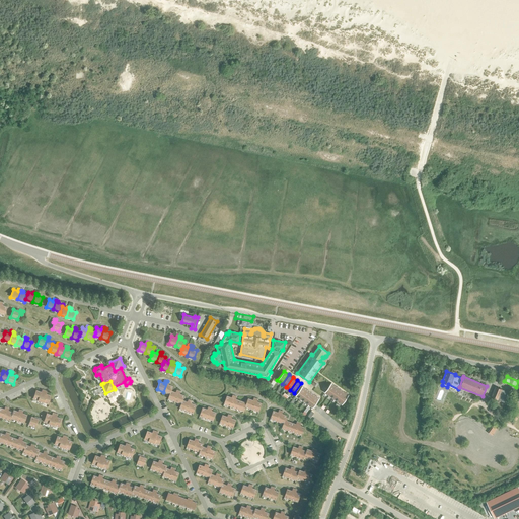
[(171,391),(173,386),(168,384),(169,382),(167,381),(163,392),(170,394),(171,391)]
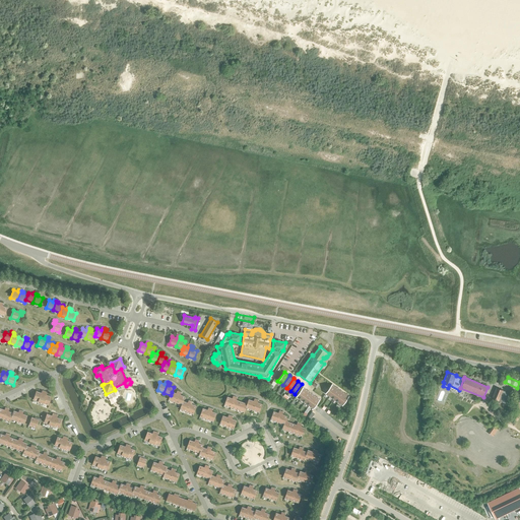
[(330,396),(336,387),(332,384),(325,393),(330,396)]
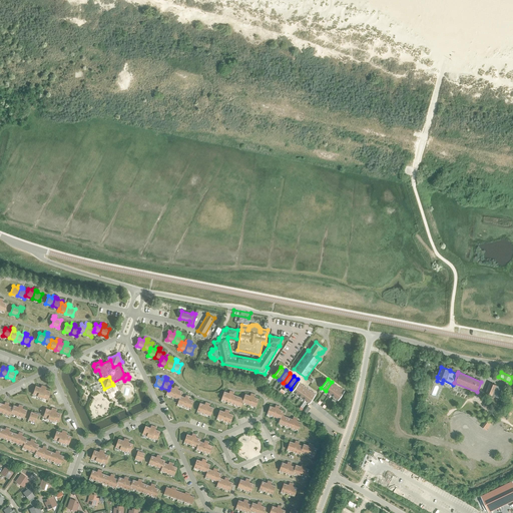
[(297,394),(303,385),(299,382),(292,391),(297,394)]
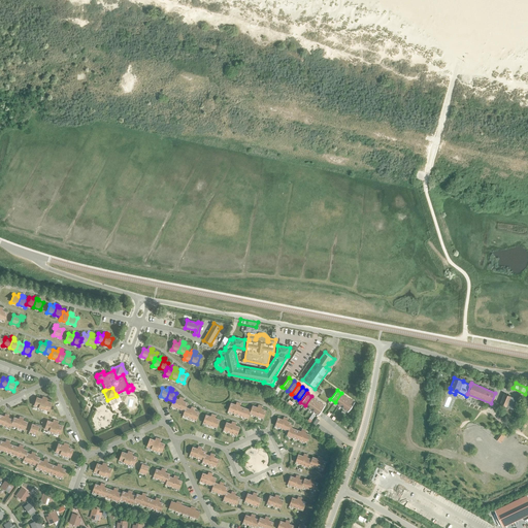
[(339,405),(347,396),(341,393),(335,402),(339,405)]
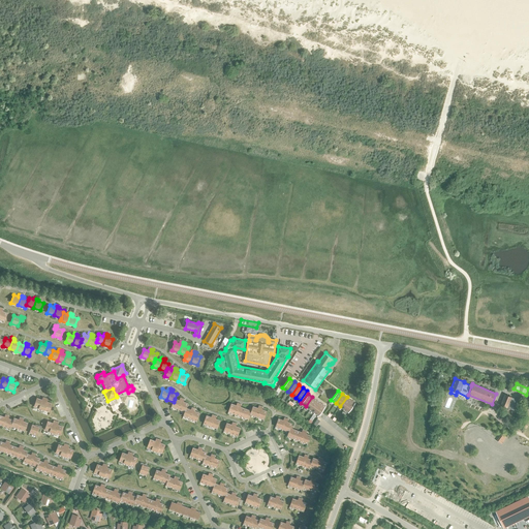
[(501,405),(508,407),(512,396),(505,394),(501,405)]
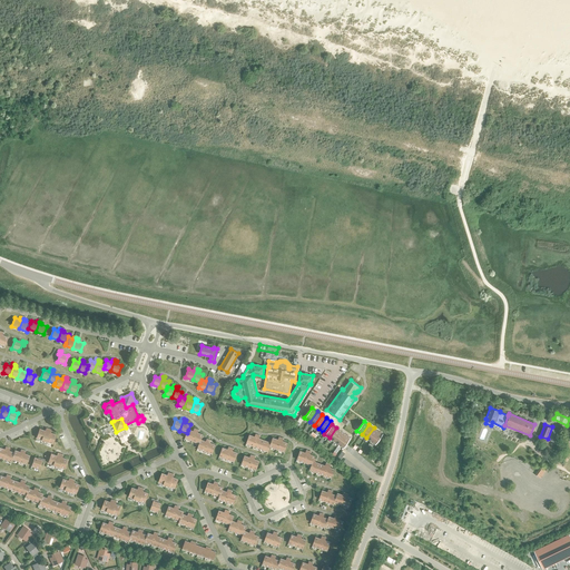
[(43,442),(49,429),(46,428),(45,431),(39,429),(36,438),(41,440),(40,441),(43,442)]
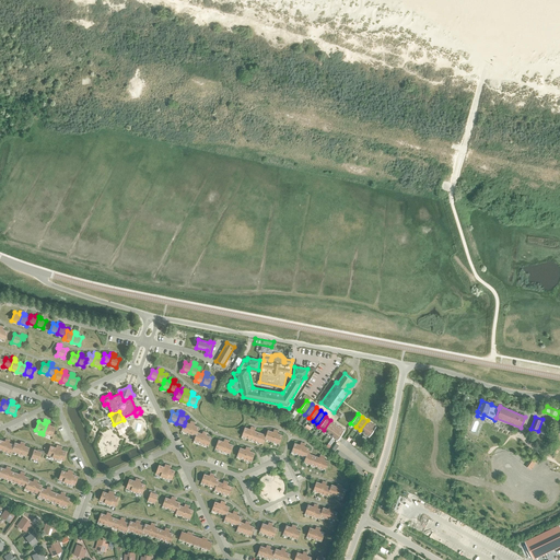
[(328,434),(336,423),(330,420),(324,430),(328,434)]
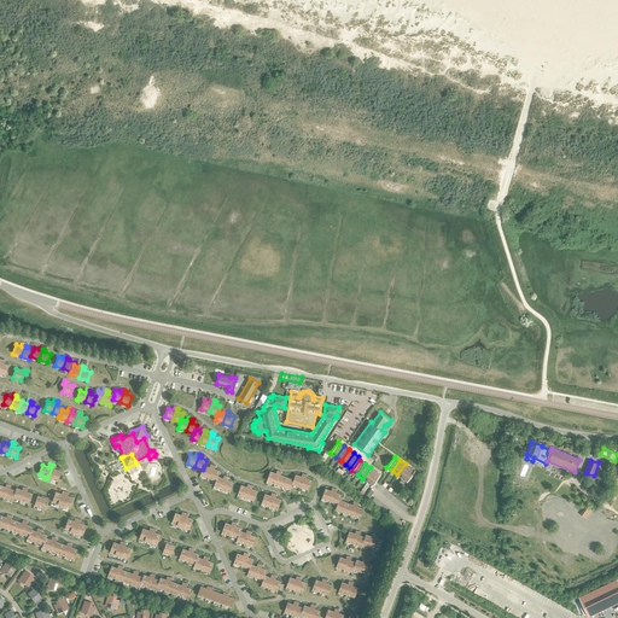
[(402,478),(410,467),(406,464),(397,474),(402,478)]
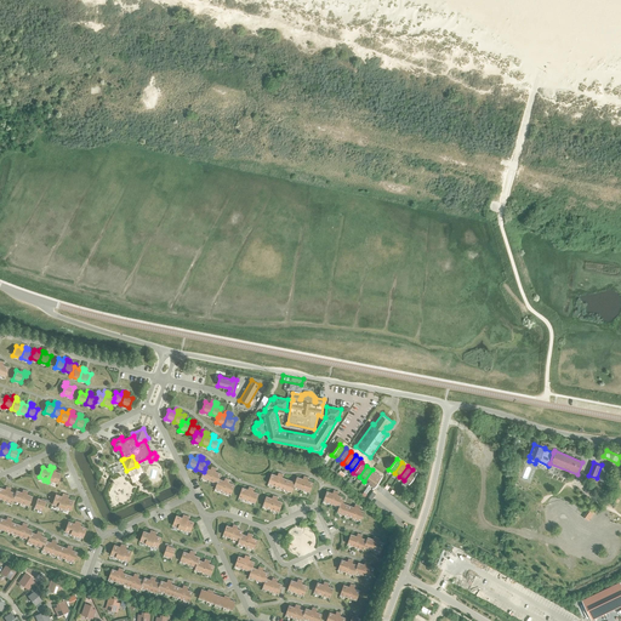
[(53,467),(47,482),(51,483),(52,482),(57,484),(61,473),(56,472),(55,471),(56,468),(53,467)]
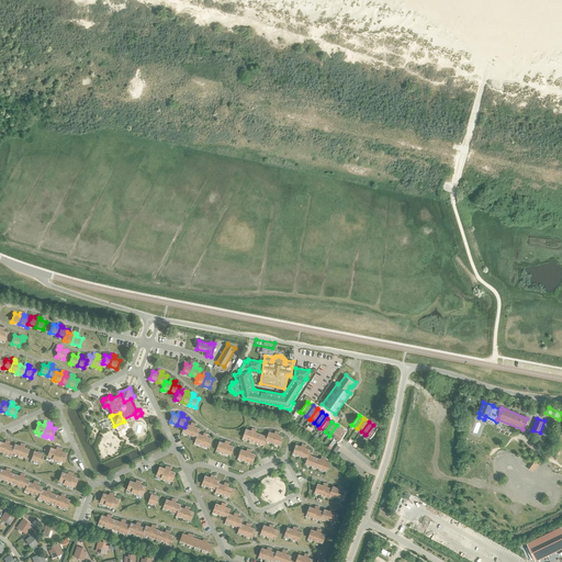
[(190,435),(193,424),(191,423),(191,425),(186,424),(184,427),(182,431),(190,435)]
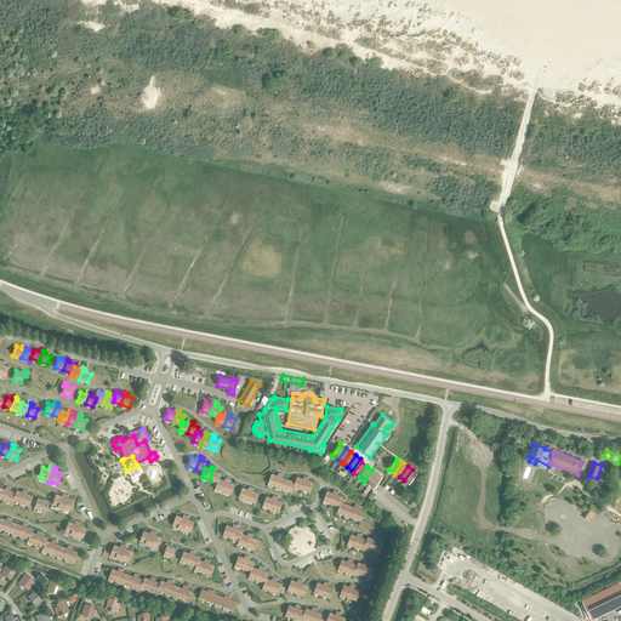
[(218,479),(221,473),(215,472),(216,468),(214,468),(210,480),(217,483),(218,479)]
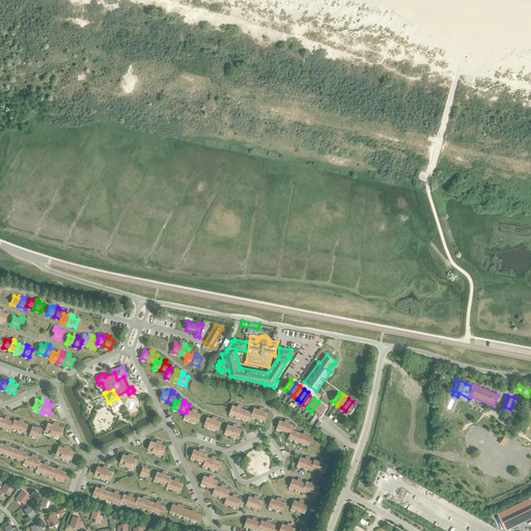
[(315,414),(323,404),(318,401),(311,412),(315,414)]
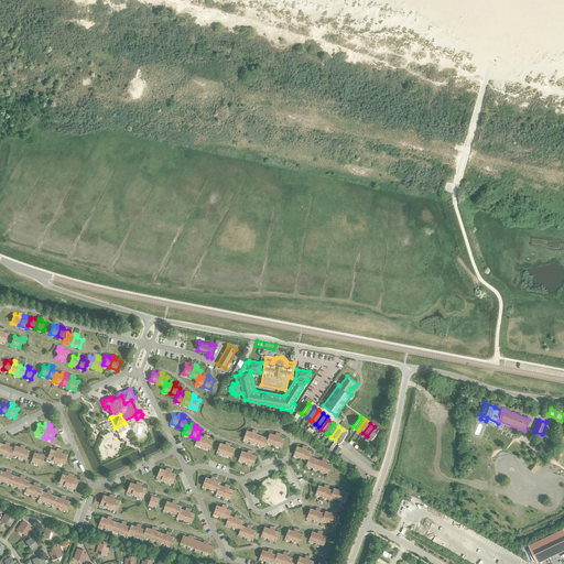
[(379,430),(375,426),(367,436),(371,440),(379,430)]
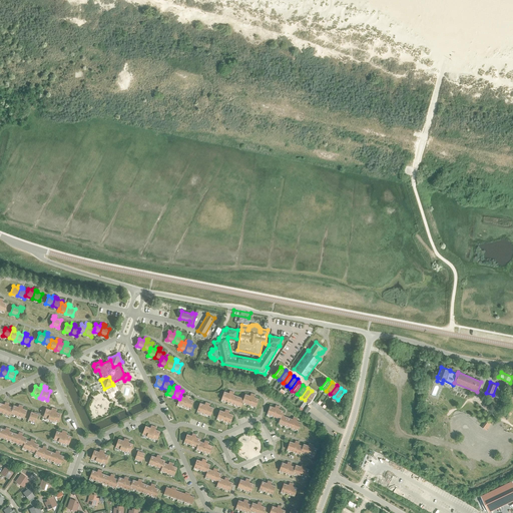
[(228,402),(231,392),(230,391),(229,393),(224,392),(221,399),(228,402)]
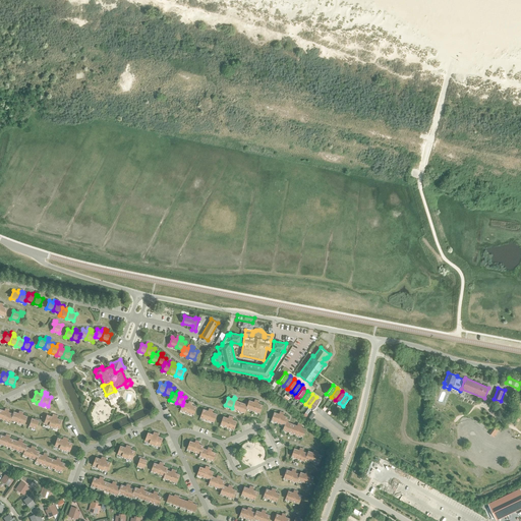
[(321,400),(316,397),(309,406),(314,410),(321,400)]
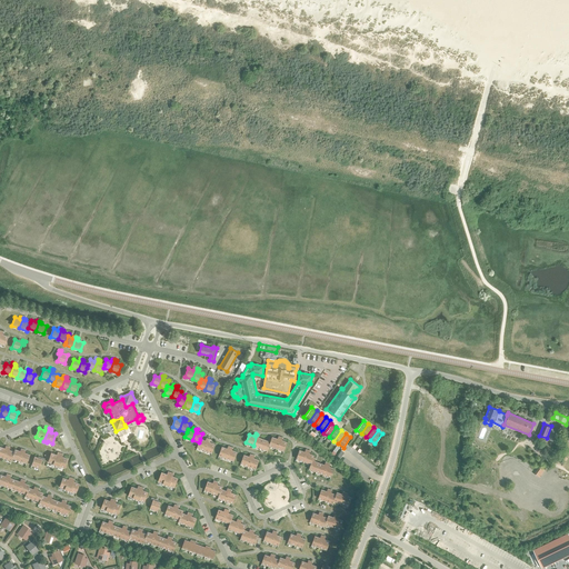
[(260,448),(263,439),(258,438),(259,435),(257,435),(253,446),(260,448)]
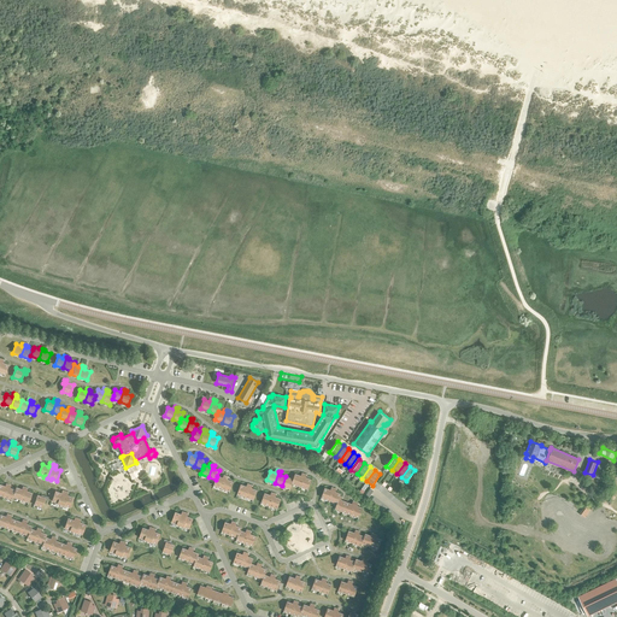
[(300,486),(304,474),(303,474),(301,476),(295,474),(294,476),(292,483),(300,486)]
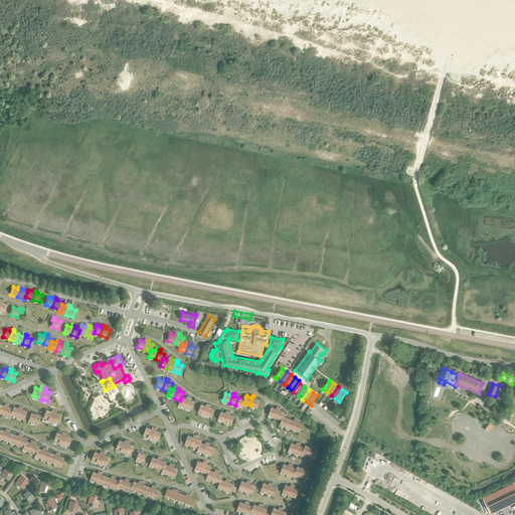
[(253,395),(250,405),(256,408),(260,400),(254,398),(255,396),(253,395)]
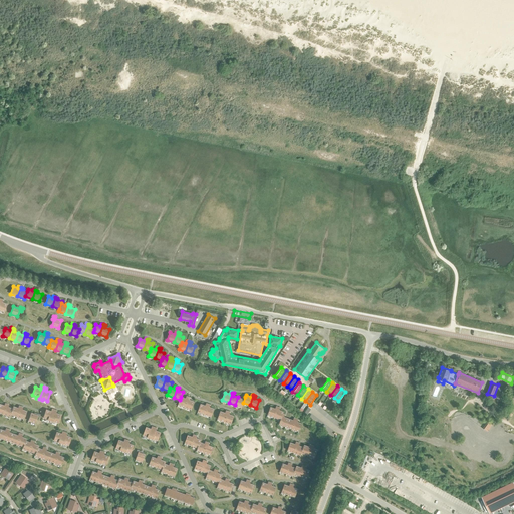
[(185,407),(189,397),(187,396),(186,399),(181,397),(180,400),(178,405),(185,407)]
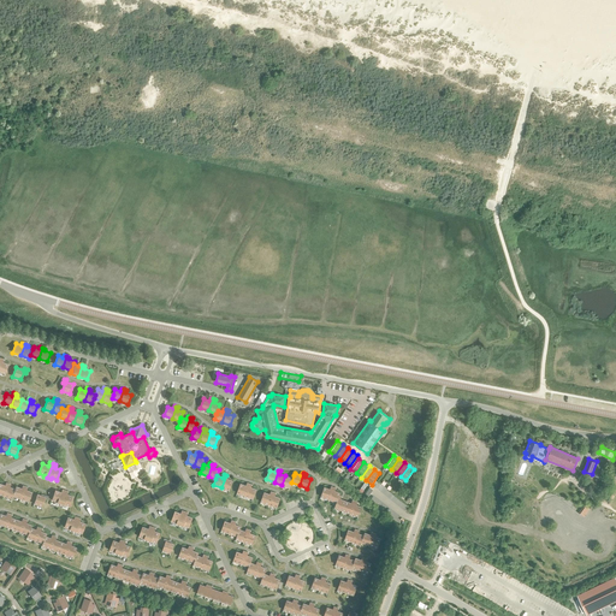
[(226,475),(221,487),(230,490),(232,481),(227,479),(227,477),(226,475)]
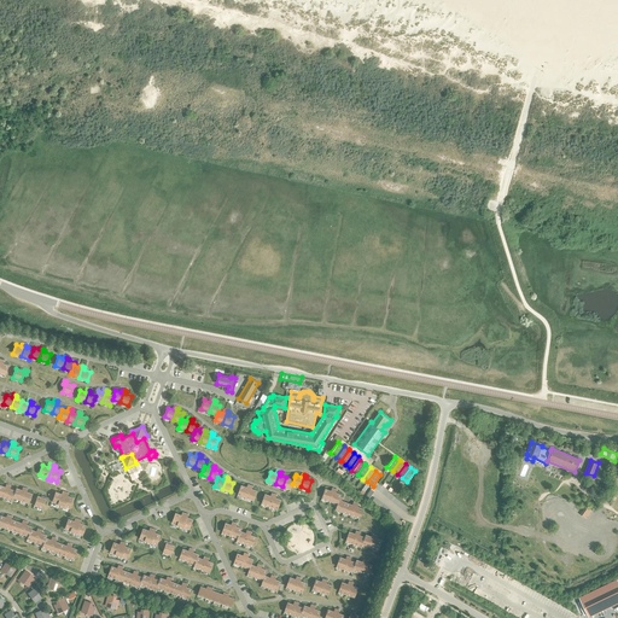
[(295,477),(292,477),(292,479),(286,477),(283,487),(291,490),(292,484),(295,477)]
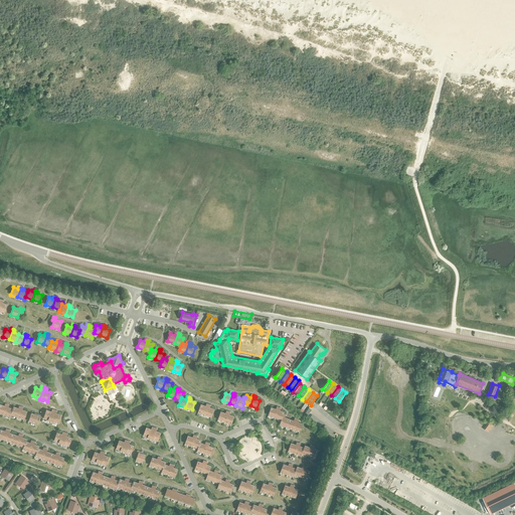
[(205,414),(208,404),(206,403),(206,406),(201,404),(198,412),(205,414)]
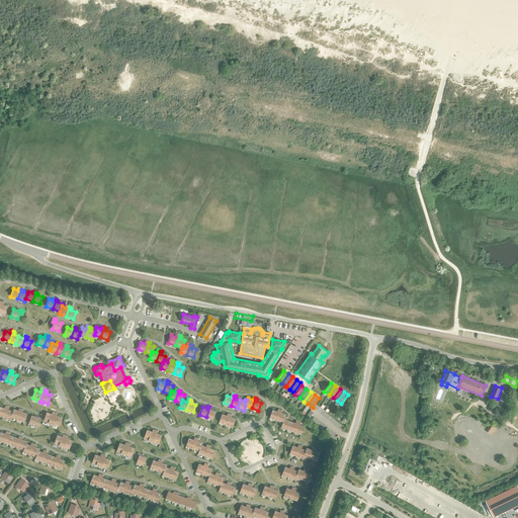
[(12,412),(8,410),(9,408),(7,407),(3,417),(10,419),(11,417),(10,417),(12,412)]
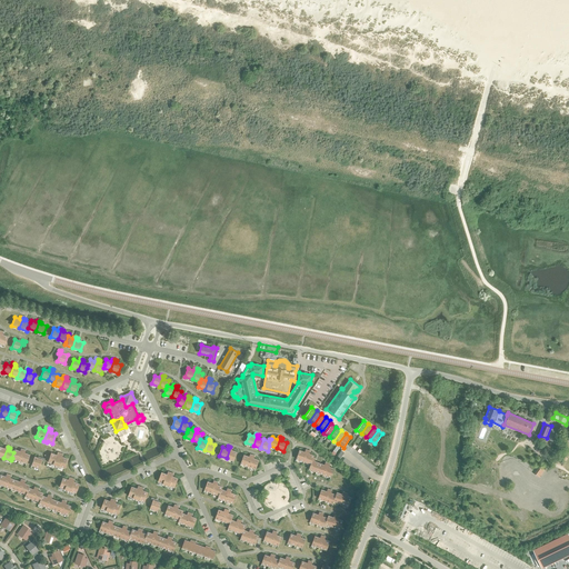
[(230,447),(227,458),(233,461),(237,452),(231,450),(232,448),(230,447)]
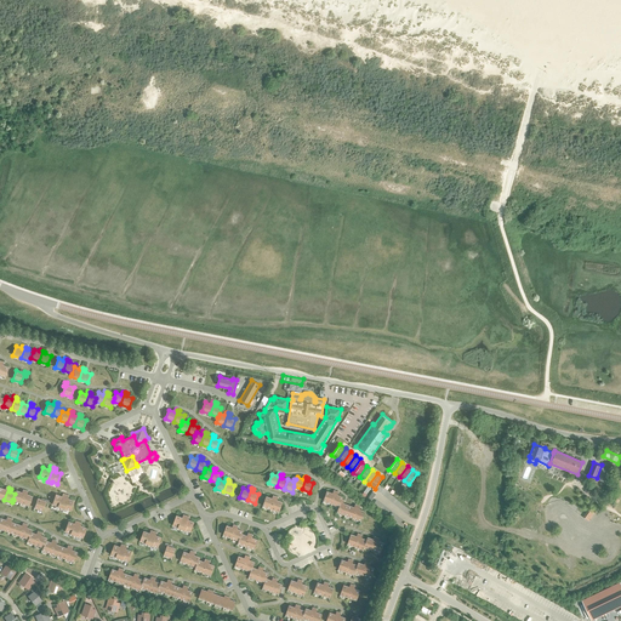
[(21,503),(26,490),(23,490),(22,493),(16,490),(15,494),(12,500),(13,500),(21,503)]
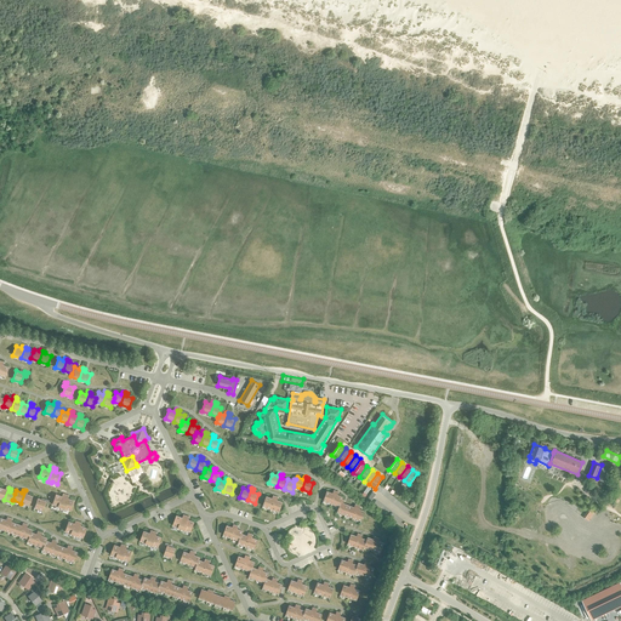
[(26,490),(21,503),(28,506),(32,496),(27,494),(27,491),(26,490)]
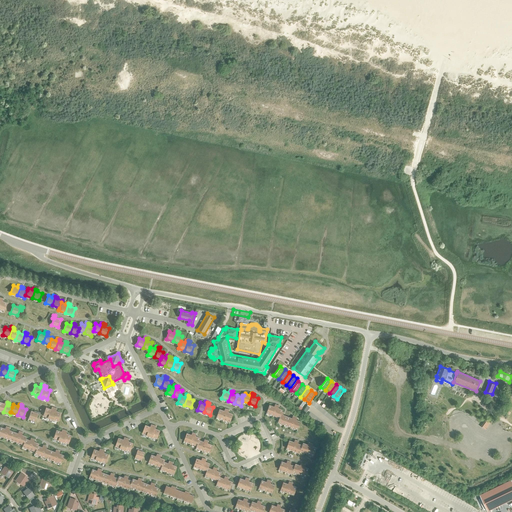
[(273,415),(277,405),(275,404),(274,407),(269,405),(267,413),(273,415)]
